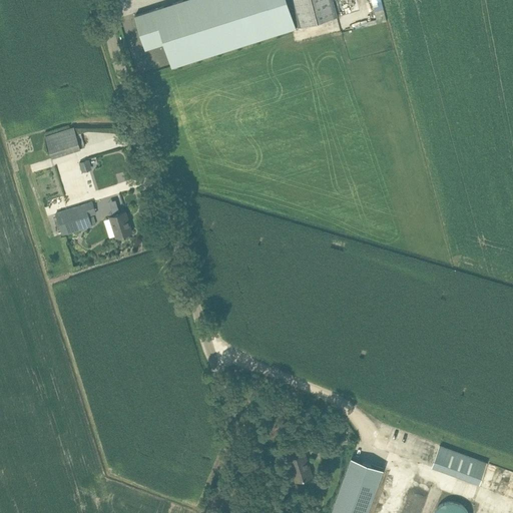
[(172,66),(298,28),(290,0),(183,0),(135,15),(145,48),(164,43),(172,66)]
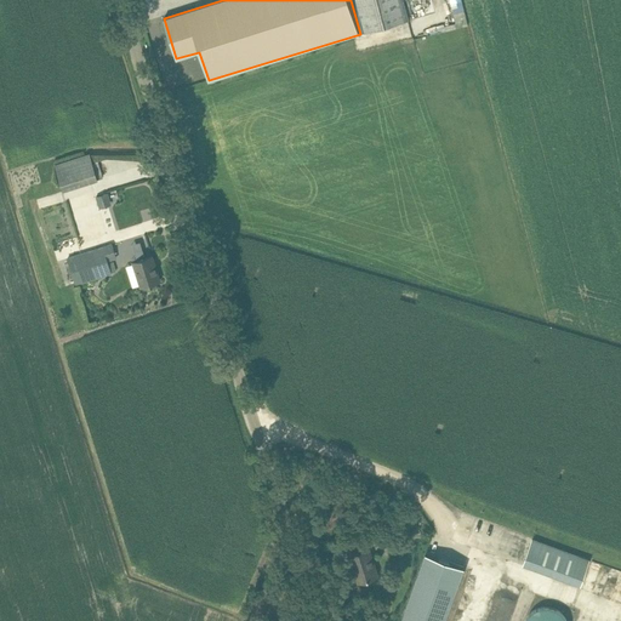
[(351,0),(360,34),(409,21),(403,0),(351,0)]
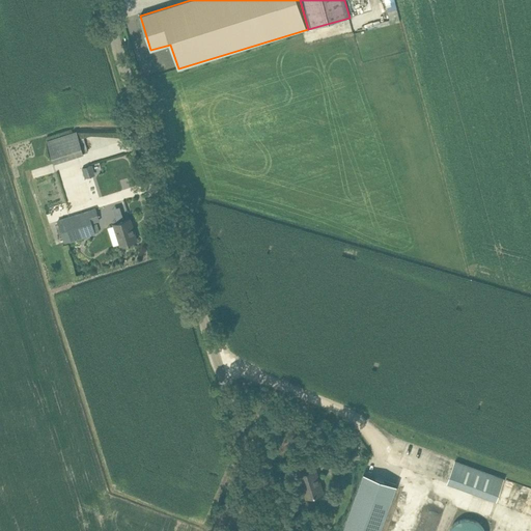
[(54,163),(84,152),(77,131),(47,141),(54,163)]
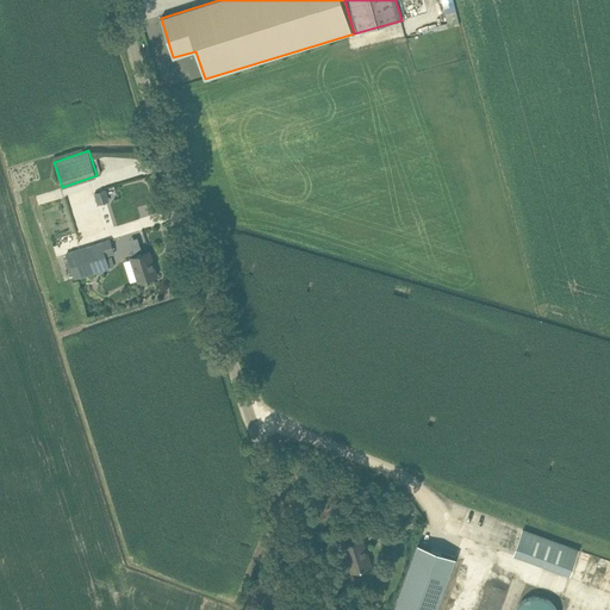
[(98,205),(107,201),(104,191),(94,193),(98,205)]
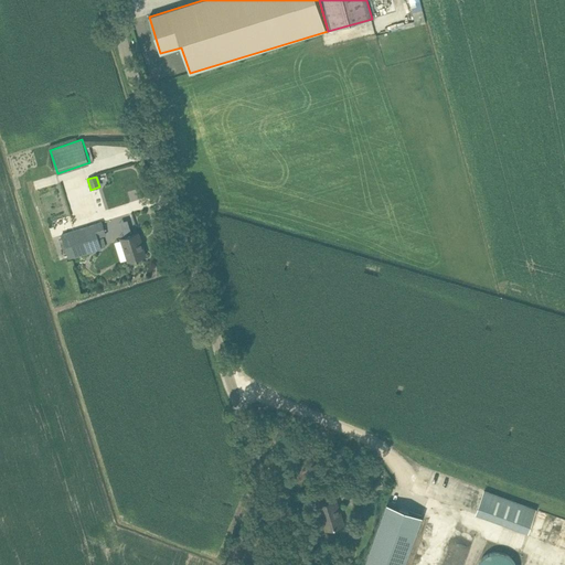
[(127,231),(128,221),(118,221),(118,231),(127,231)]
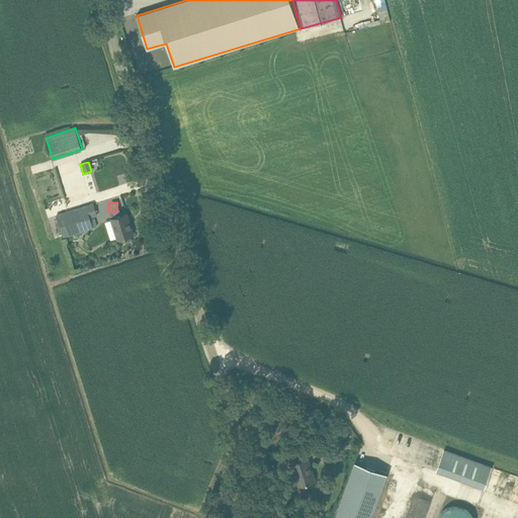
[(94,203),(63,212),(70,235),(93,227),(90,218),(98,216),(94,203)]
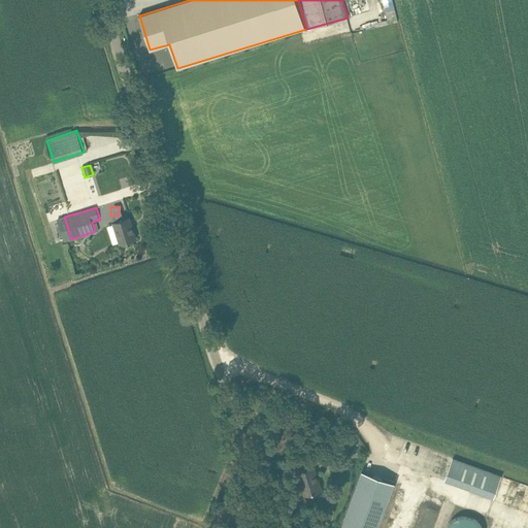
[(129,218),(125,219),(112,223),(120,243),(136,238),(129,218)]
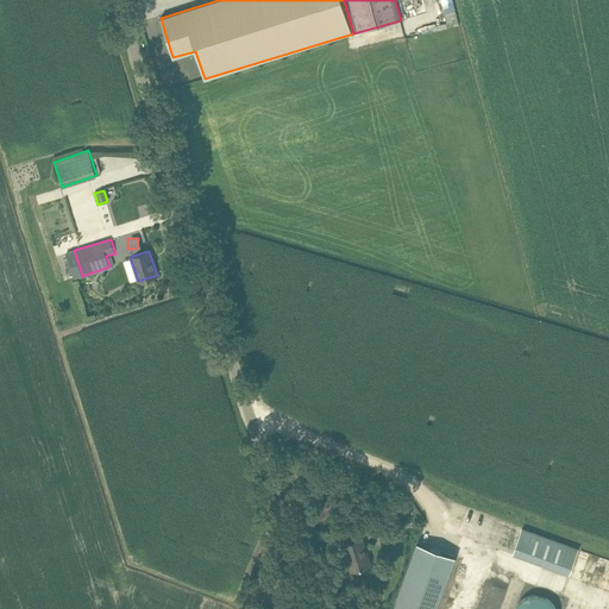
[(375,521),(375,519),(357,525),(360,535),(378,531),(378,529),(385,527),(383,519),(375,521)]
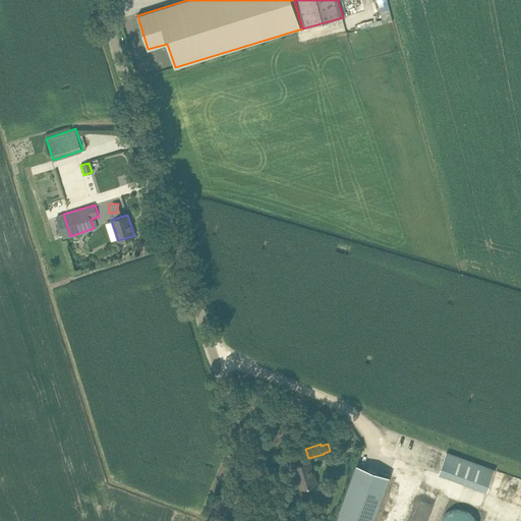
[(486,491),(495,468),(447,451),(439,474),(486,491)]
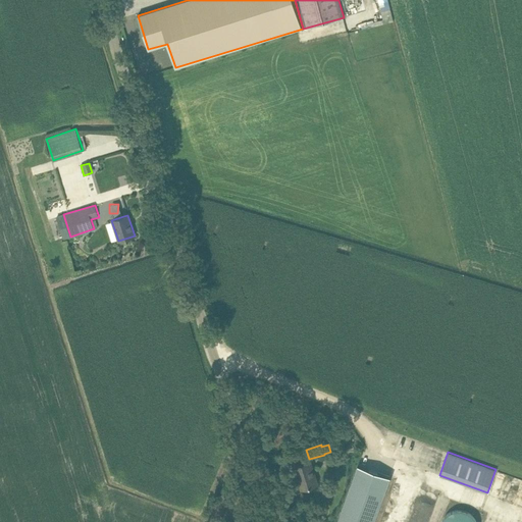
[(294,466),(301,489),(318,483),(311,461),(294,466)]
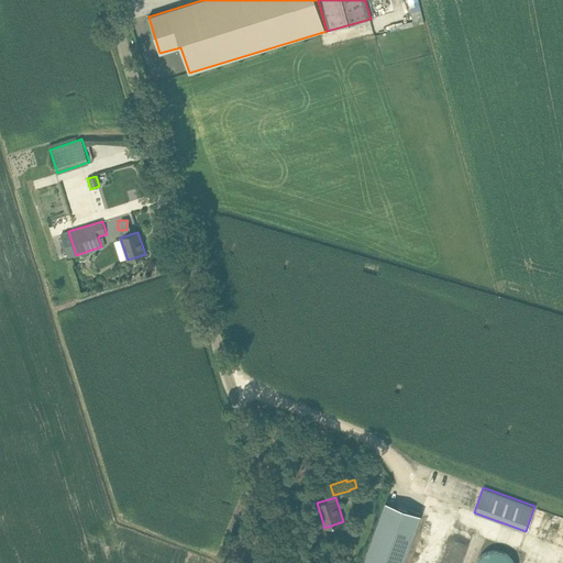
[(362,562),(403,562),(421,515),(385,501),(362,562)]
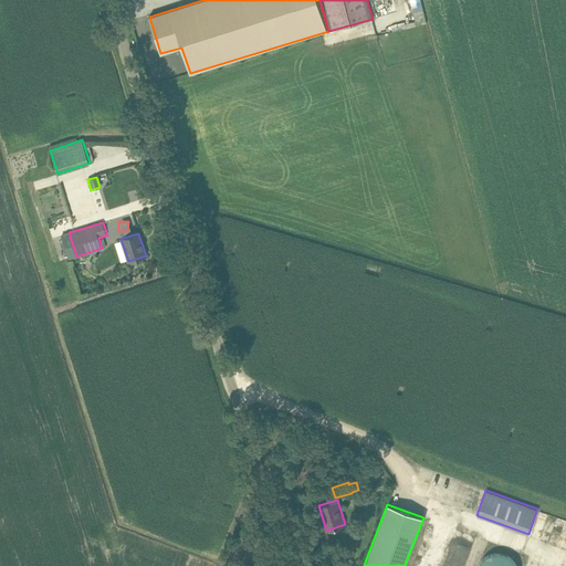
[(498,553),(496,553),(495,553),(493,554),(492,554),(490,555),(489,555),(488,556),(485,557),(484,558),(483,559),(482,559),(482,561),(481,563),(480,564),(479,565),(478,565),(516,565),(515,564),(515,563),(514,562),(513,561),(512,559),(512,558),(511,558),(510,557),(509,556),(507,556),(506,555),(504,554),(503,554),(501,554),(500,553),(498,553)]
